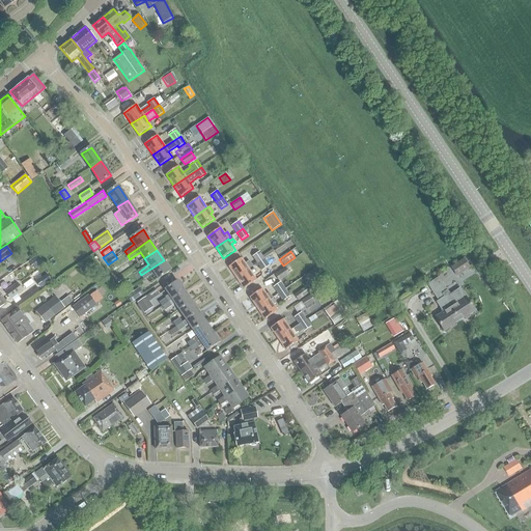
[(264,259),(259,252),(253,256),(258,263),(264,259)]
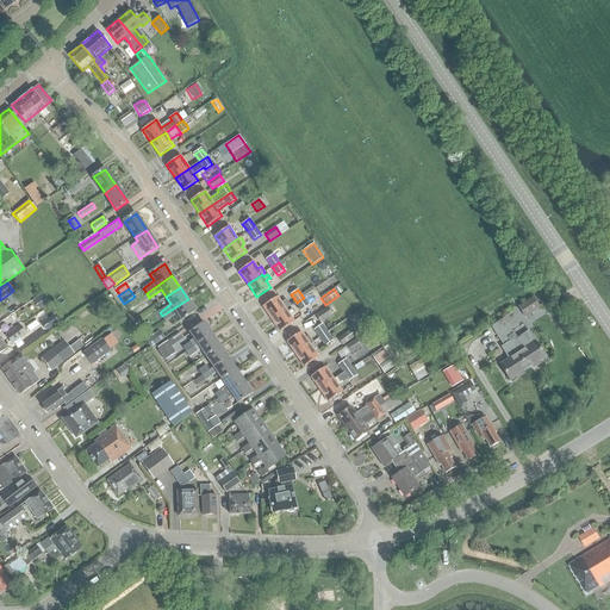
[(272,319),(286,310),(291,306),(286,300),(281,303),(277,297),(263,306),(272,319)]
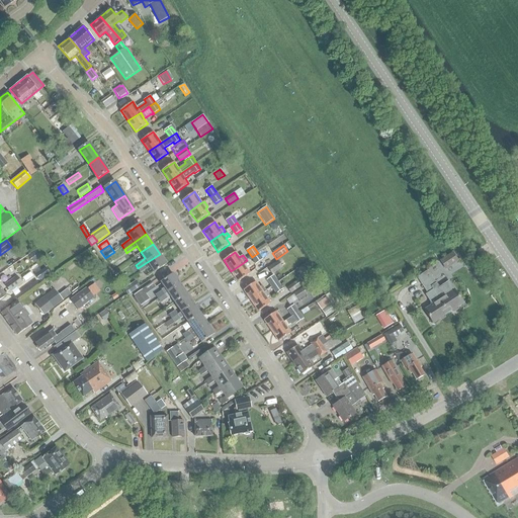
[(441,259),(446,268),(458,261),(453,252),(441,259)]
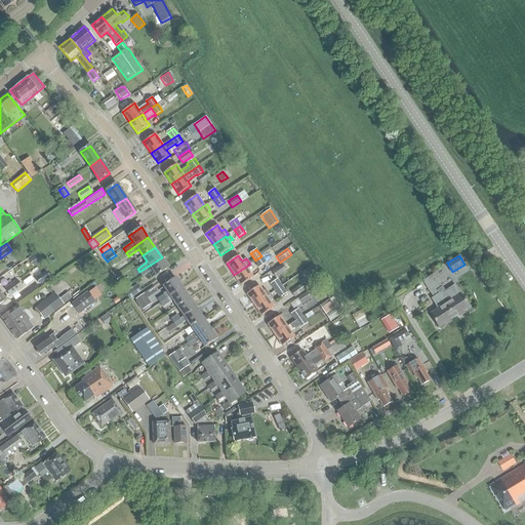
[(255,260),(259,267),(266,263),(261,256),(255,260)]
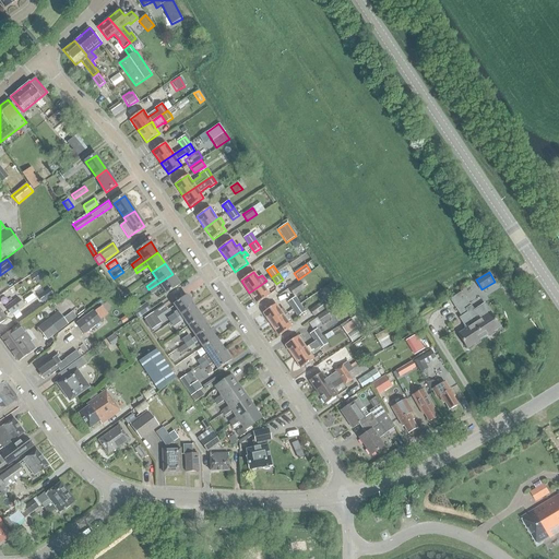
[(149,289),(152,294),(162,287),(166,294),(180,285),(173,274),(149,289)]
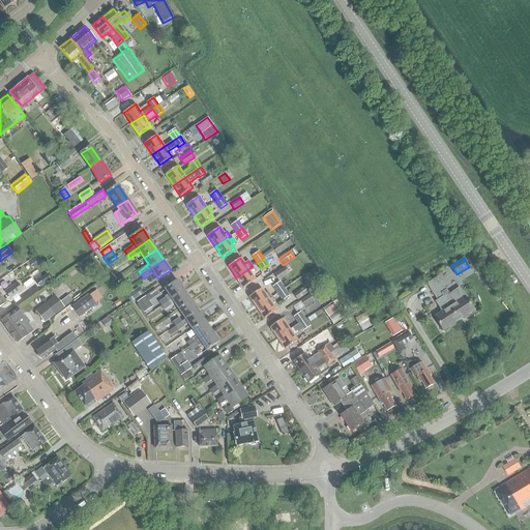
[(273,274),(278,281),(289,273),(285,267),(273,274)]
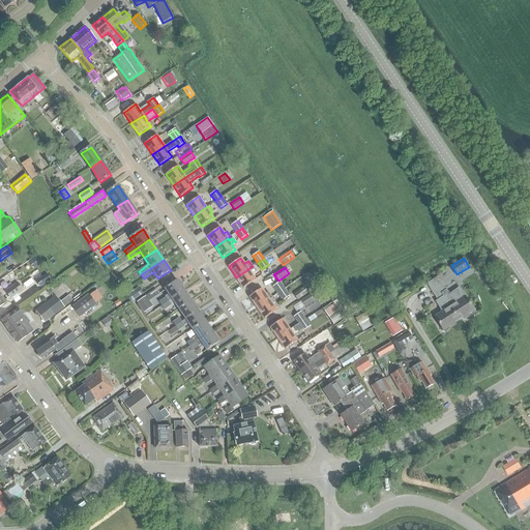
[(236,277),(243,288),(256,280),(253,274),(256,272),(254,269),(251,271),(248,269),(236,277)]
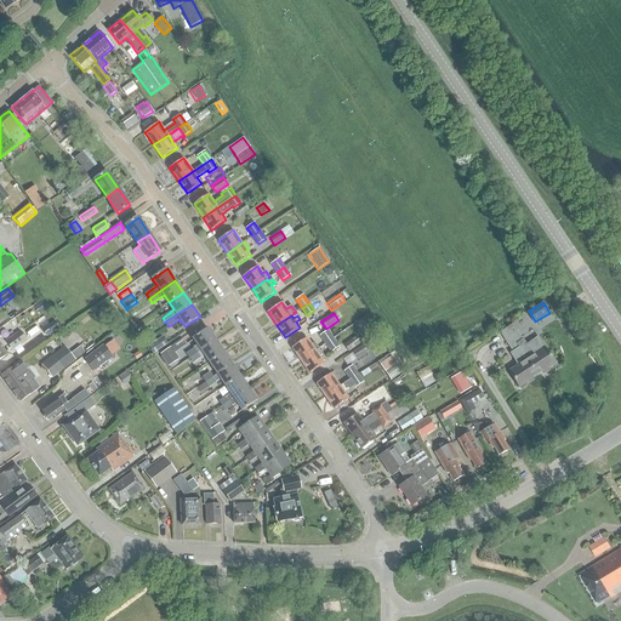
[(43,330),(47,337),(61,329),(55,320),(43,330)]
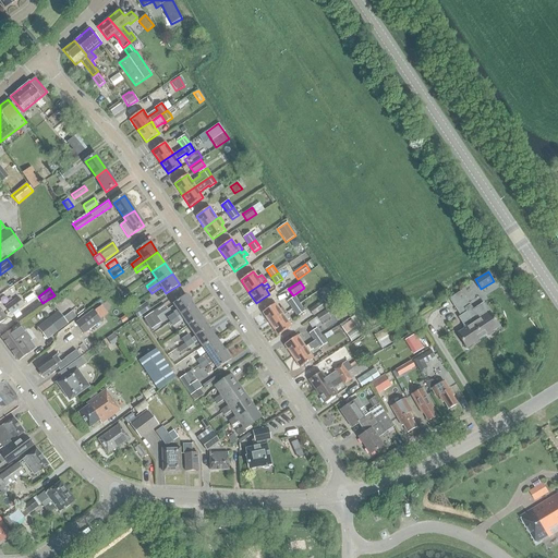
[(464,299),(460,291),(449,299),(453,305),(464,299)]
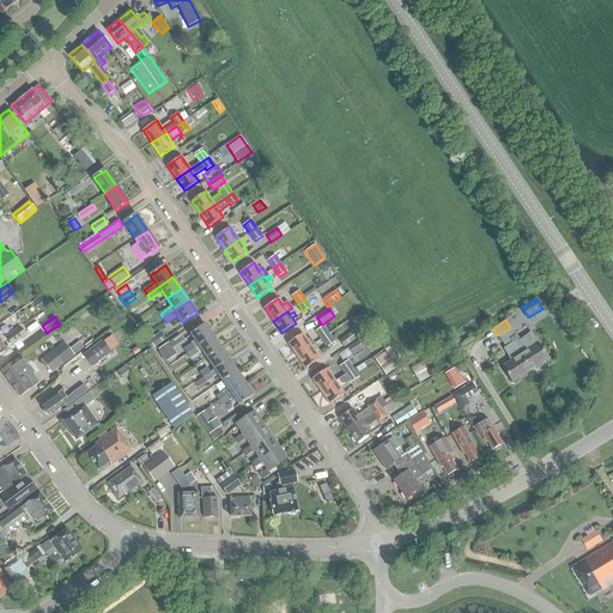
[(360,334),(366,329),(363,323),(357,328),(360,334)]
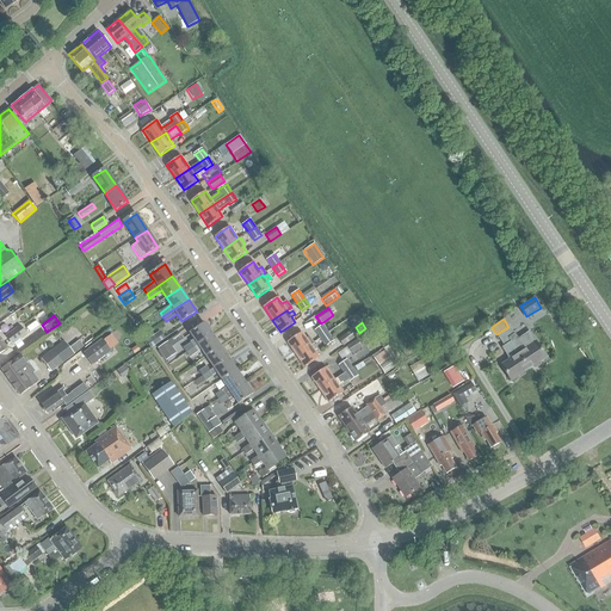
[(213,334),(205,323),(190,334),(195,341),(184,347),(186,352),(213,334)]
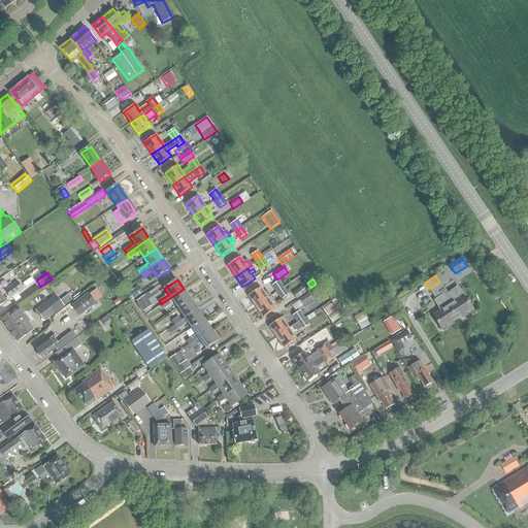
[(5,290),(10,298),(23,289),(18,282),(5,290)]
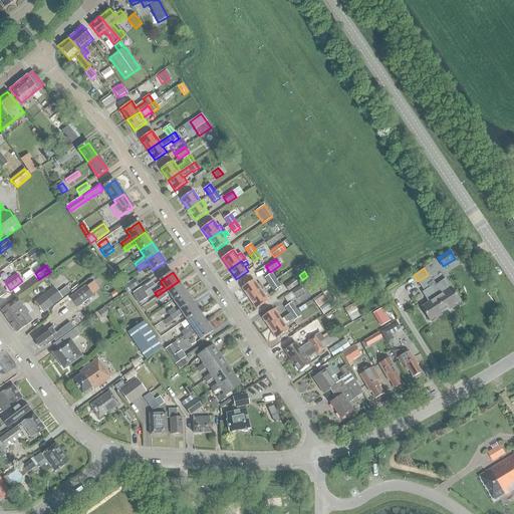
[(276,280),(271,274),(265,278),(270,284),(276,280)]
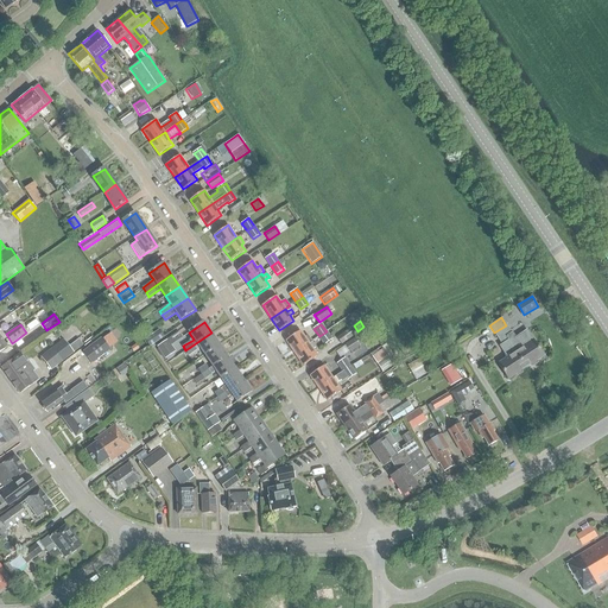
[(506,325),(494,333),(499,340),(505,336),(511,333),(506,325)]
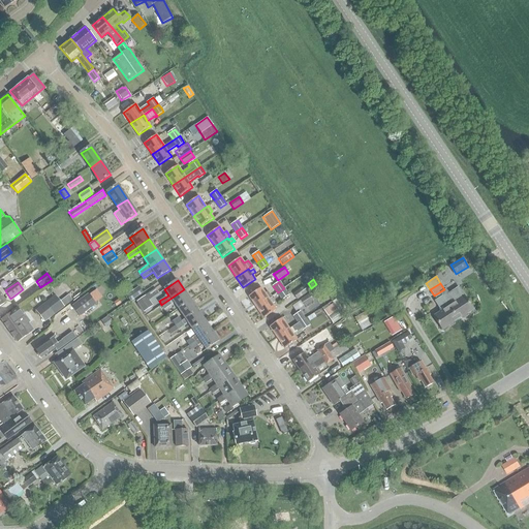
[(304,286),(292,293),(297,300),(308,292),(304,286)]
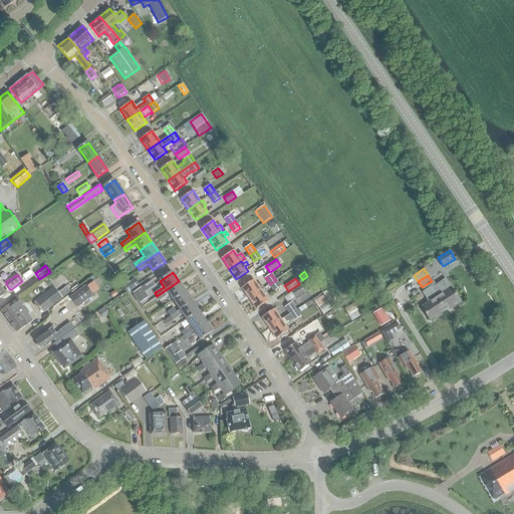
[(126,293),(139,285),(134,279),(122,287),(126,293)]
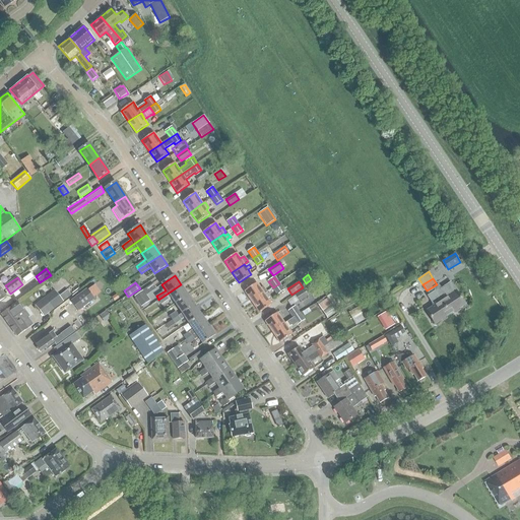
[(245,291),(252,302),(264,294),(266,291),(263,286),(260,288),(257,282),(245,291)]
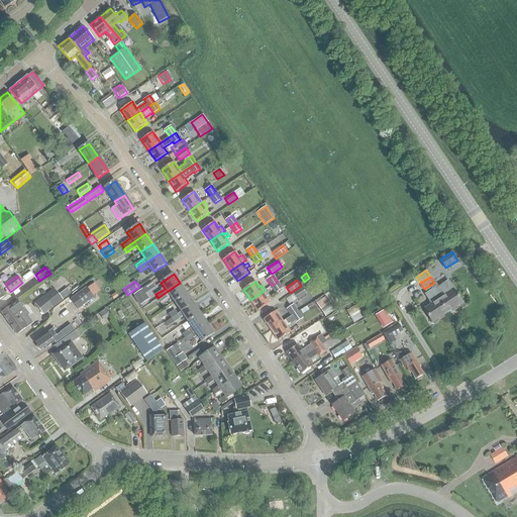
[(272,286),(276,293),(282,289),(278,282),(272,286)]
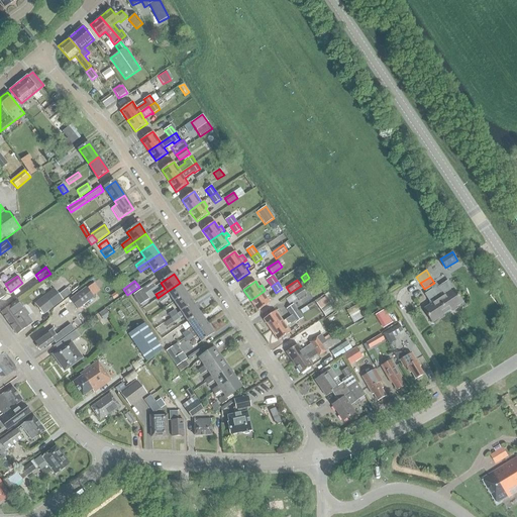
[(436,297),(447,313),(461,304),(452,290),(447,282),(438,288),(434,283),(429,286),(432,290),(433,292),(436,297)]
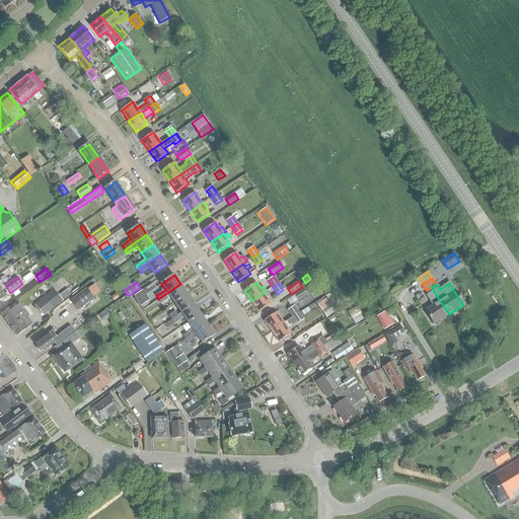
[(158,299),(161,303),(170,297),(174,303),(188,294),(180,284),(158,299)]
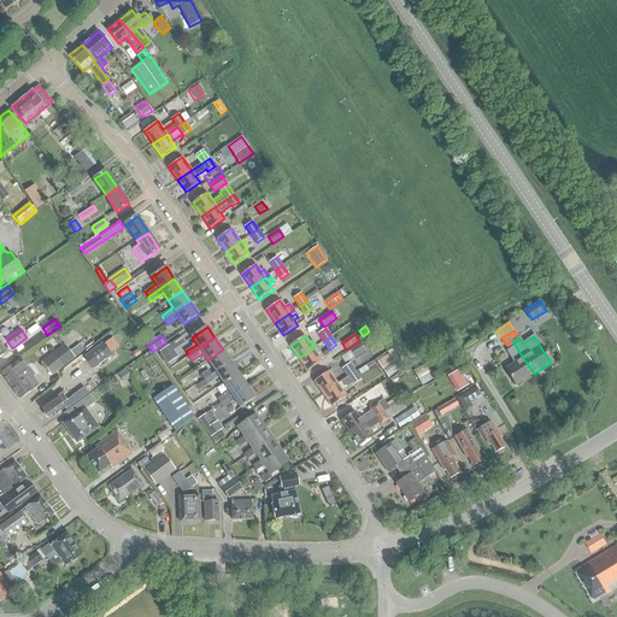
[(103,342),(83,358),(93,370),(112,354),(103,342)]
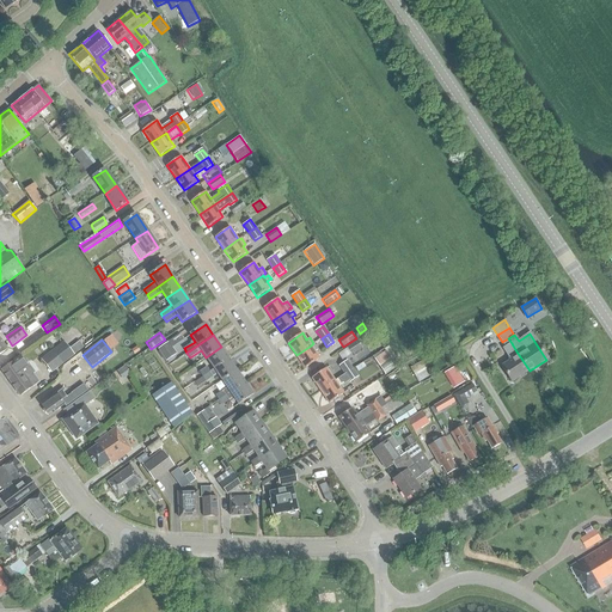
[(365,347),(360,340),(348,348),(352,355),(362,348),(365,347)]
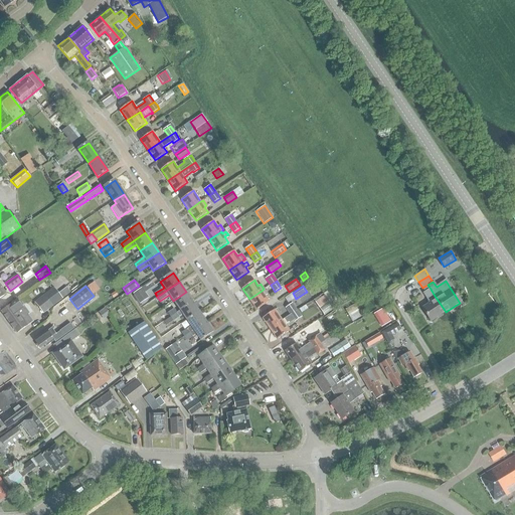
[(34,303),(43,314),(62,300),(53,288),(34,303)]
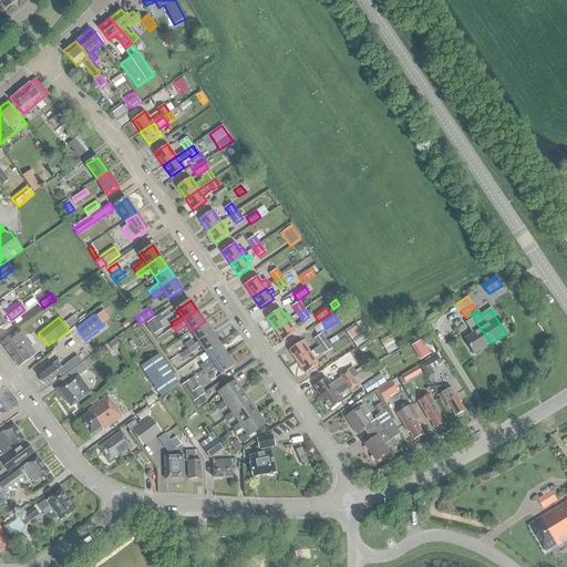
[(73,317),(64,323),(69,329),(78,322),(73,317)]
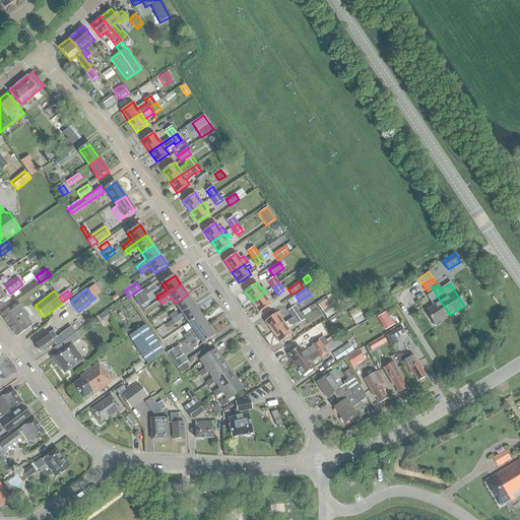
[(134,297),(141,307),(149,301),(143,290),(134,297)]
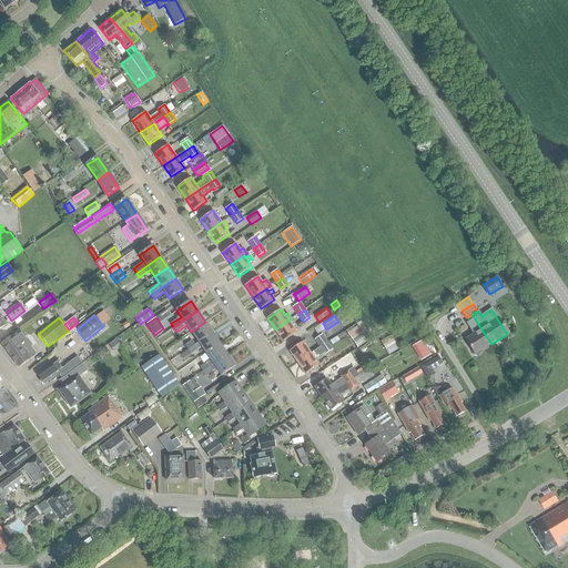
[(292,318),(288,321),(275,330),(283,342),(296,333),(292,326),(295,324),(292,318)]
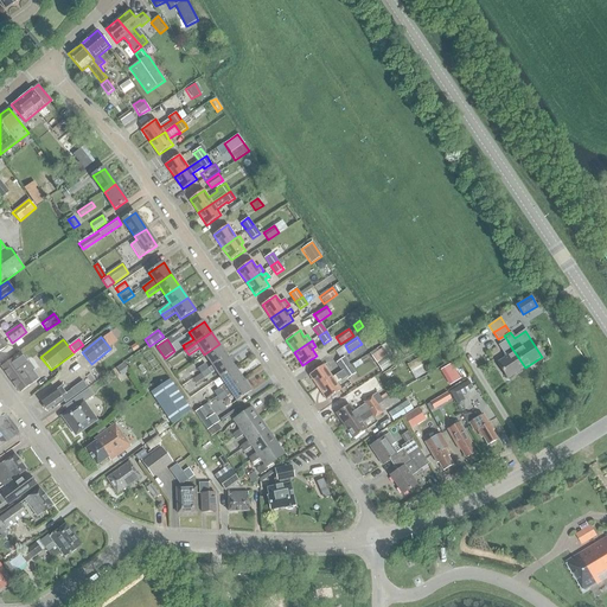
[(508,379),(525,368),(512,349),(509,343),(508,340),(500,344),(498,345),(504,355),(508,353),(509,356),(505,358),(497,363),(508,379)]
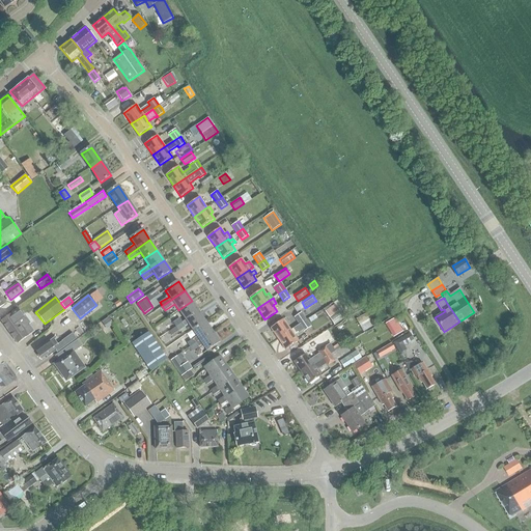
[(178,310),(186,319),(199,311),(192,301),(178,310)]
